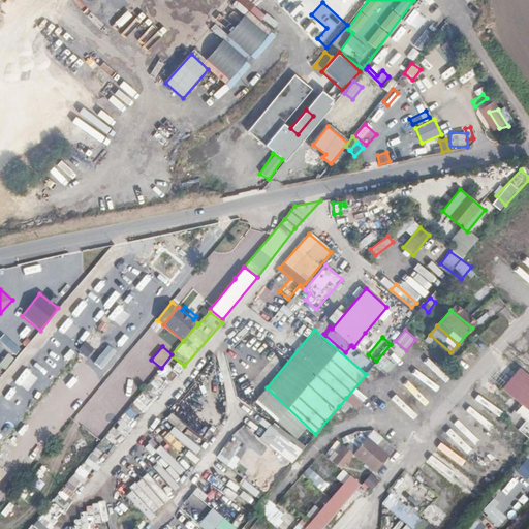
[(0,366),(4,370),(12,358),(6,354),(0,364),(0,366)]
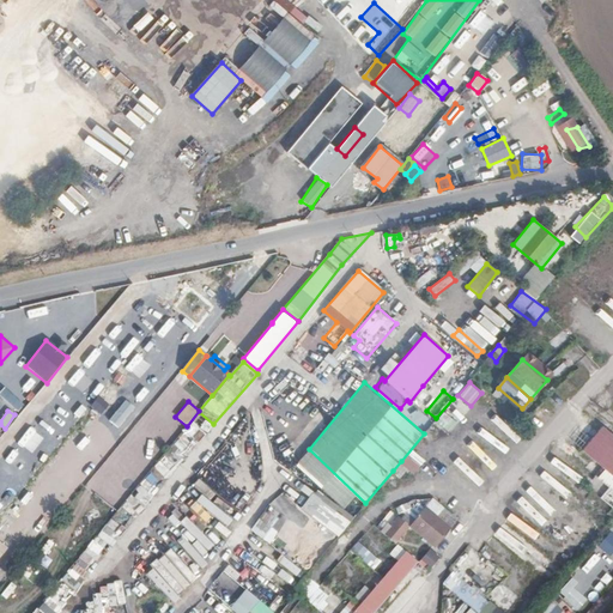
[(612,425),(593,449),(612,466),(612,425)]
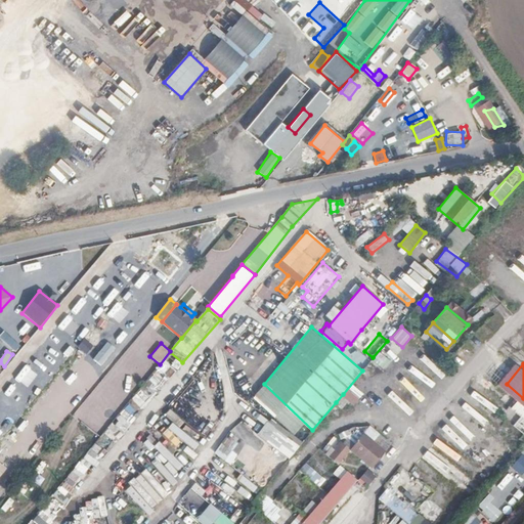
[(495,384),(505,374),(495,366),(487,377),(495,384)]
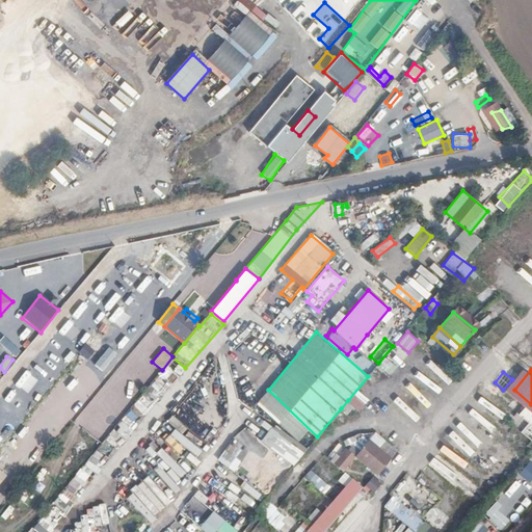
[(144,390),(80,472),(91,480),(156,399),(144,390)]
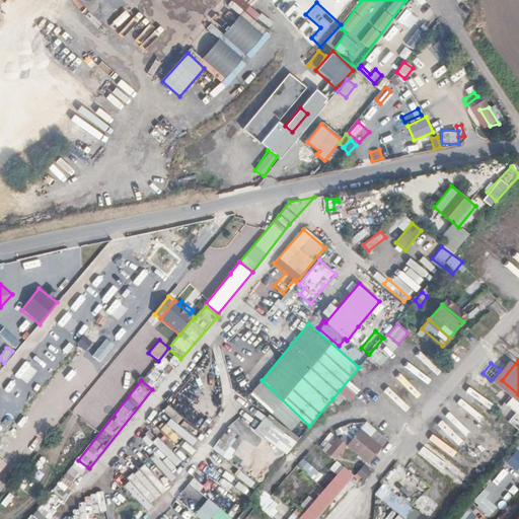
[(345,394),(340,390),(332,398),(338,402),(345,394)]
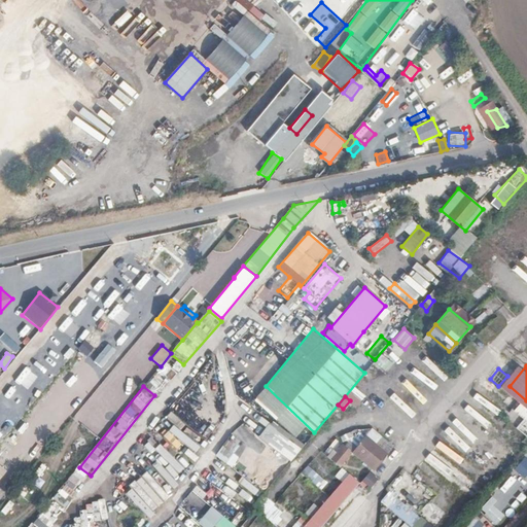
[(268,421),(257,440),(292,461),(304,443),(268,421)]
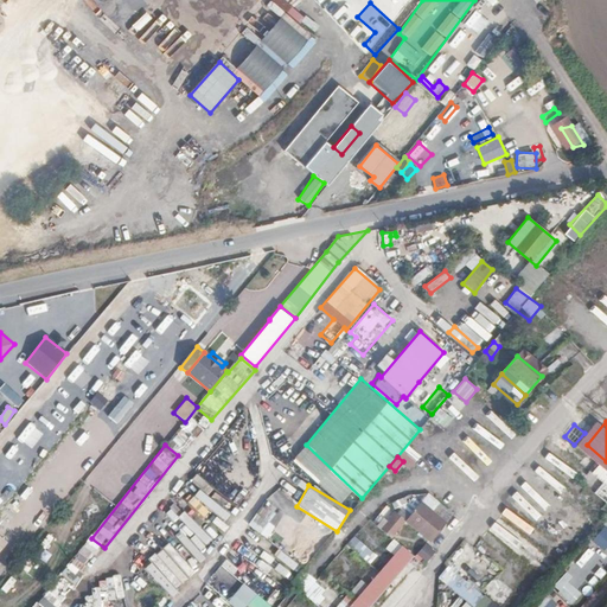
[(199,491),(195,496),(222,522),(227,517),(199,491)]
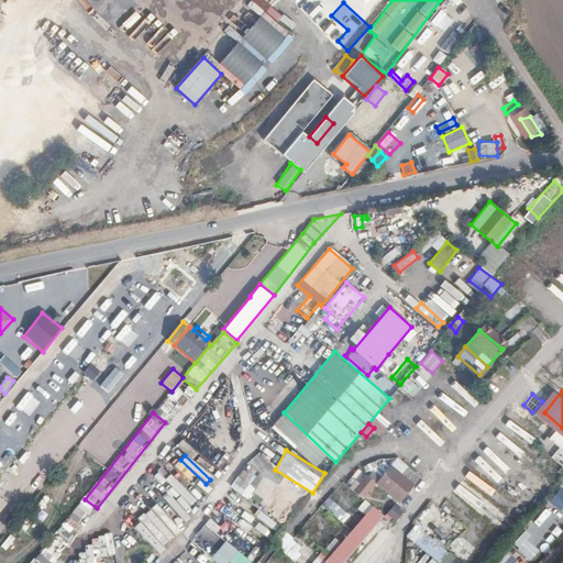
[(170,486),(189,504),(200,493),(173,467),(157,483),(166,490),(170,486)]
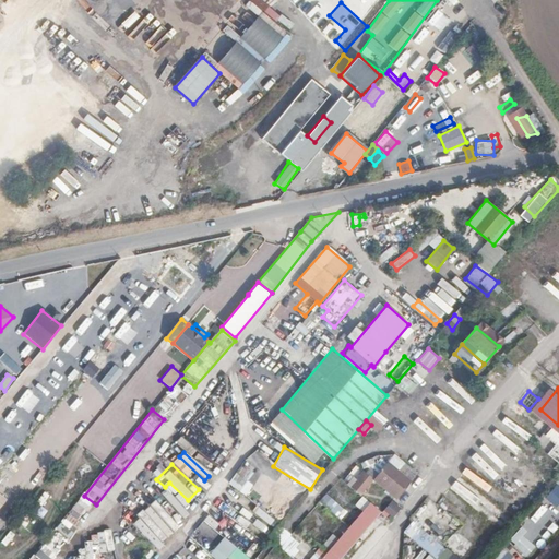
[(385,465),(371,483),(393,501),(407,485),(385,465)]
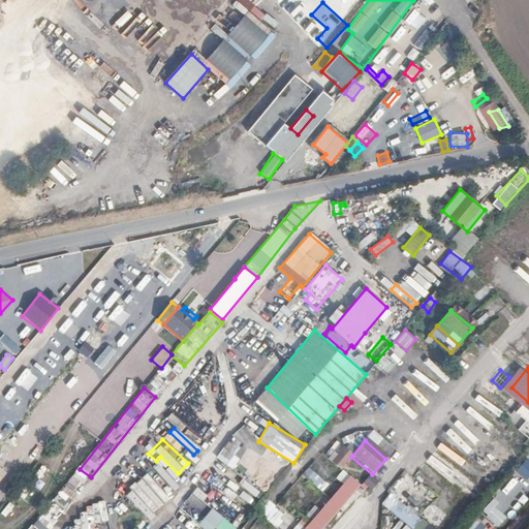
[(338,472),(350,457),(341,448),(329,464),(338,472)]
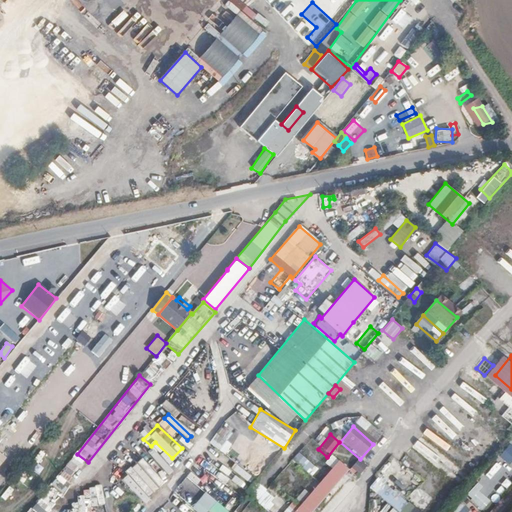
[(500,458),(511,464),(511,461),(511,446),(507,444),(500,458)]
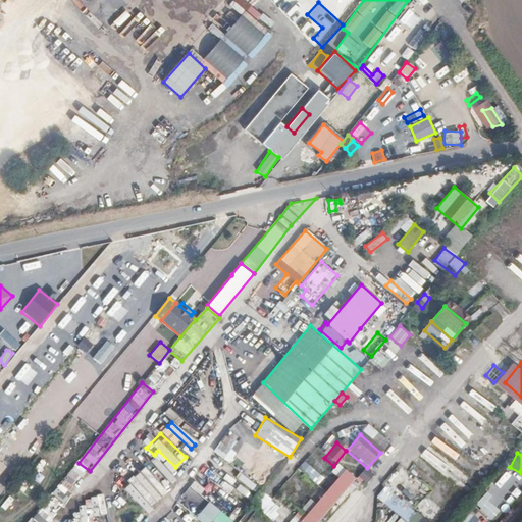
[(154,457),(122,486),(145,512),(177,482),(154,457)]
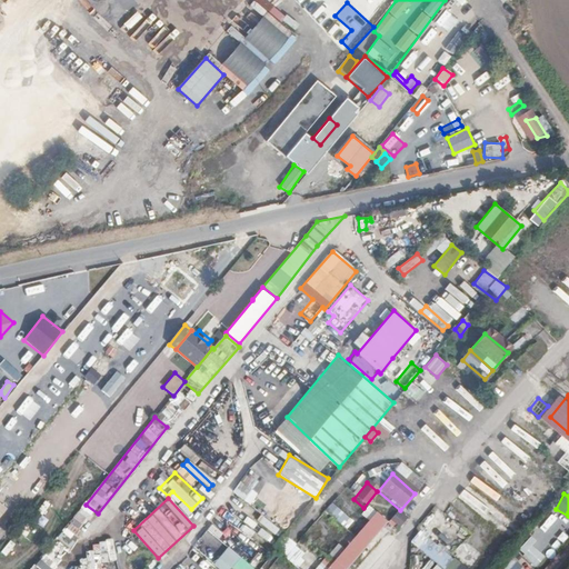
[(323,513),(348,528),(353,519),(330,503),(323,513)]
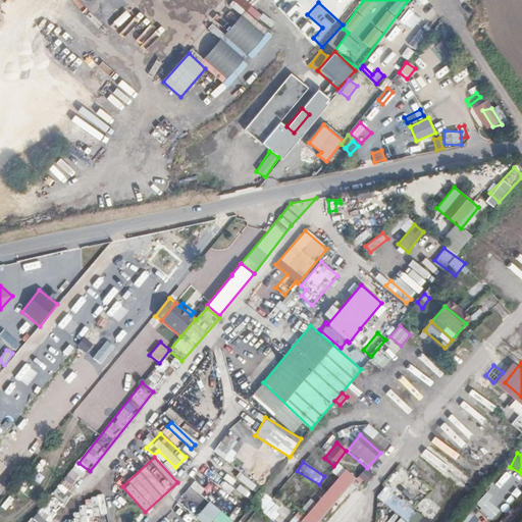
[(70,464),(50,502),(61,509),(82,470),(70,464)]
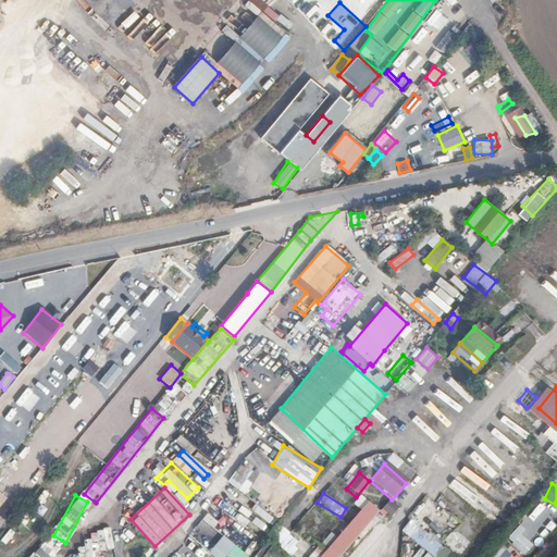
[(398,511),(390,504),(381,514),(390,521),(398,511)]
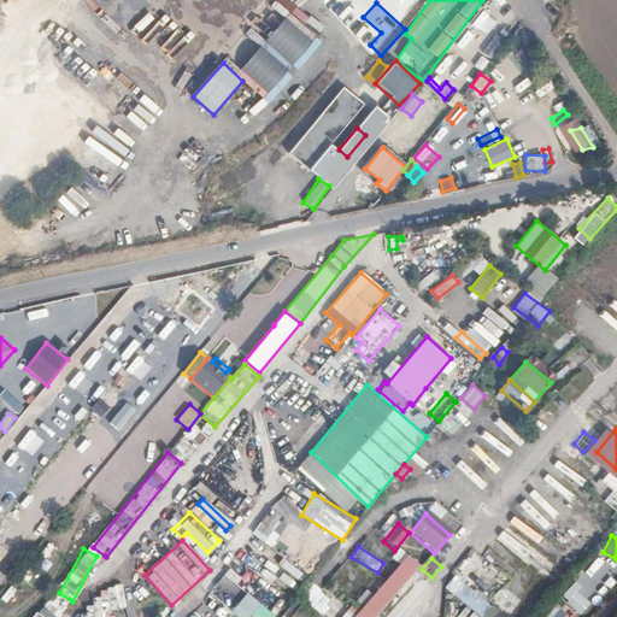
[(380,616),(419,573),(406,560),(357,616),(380,616)]
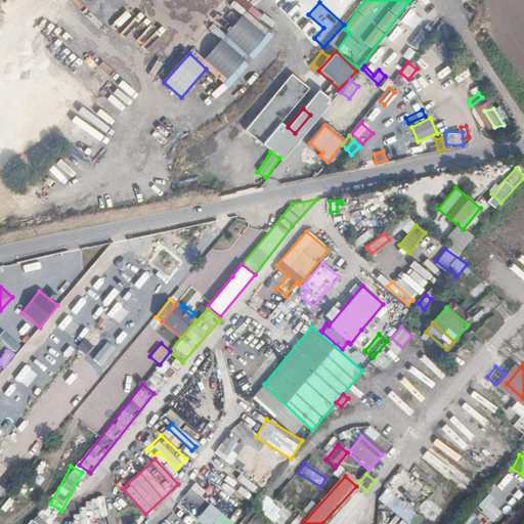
[(277,522),(285,509),(258,493),(251,507),(277,522)]
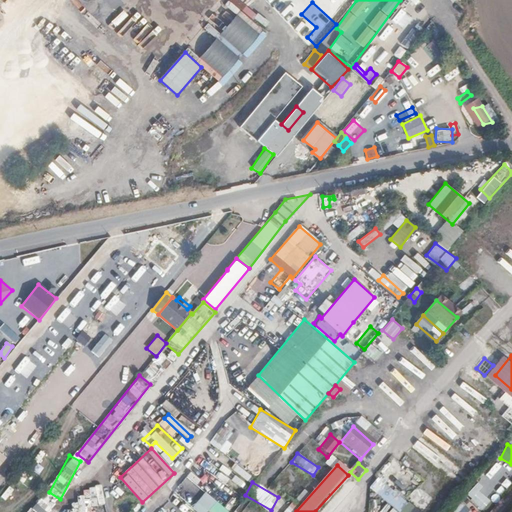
[(400,511),(405,507),(376,482),(368,491),(391,511),(400,511)]
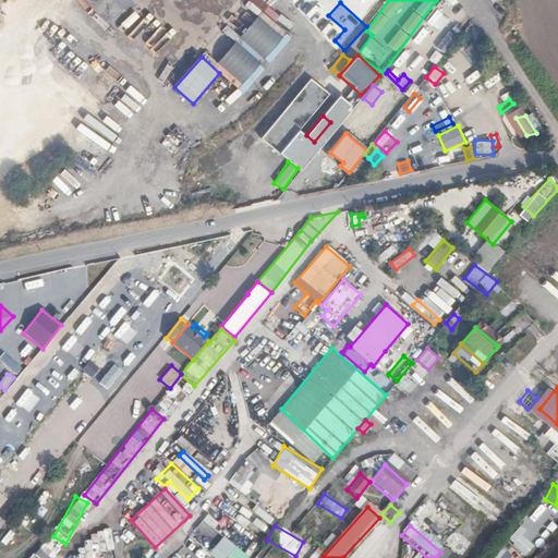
[(9,530),(0,541),(5,546),(14,535),(9,530)]
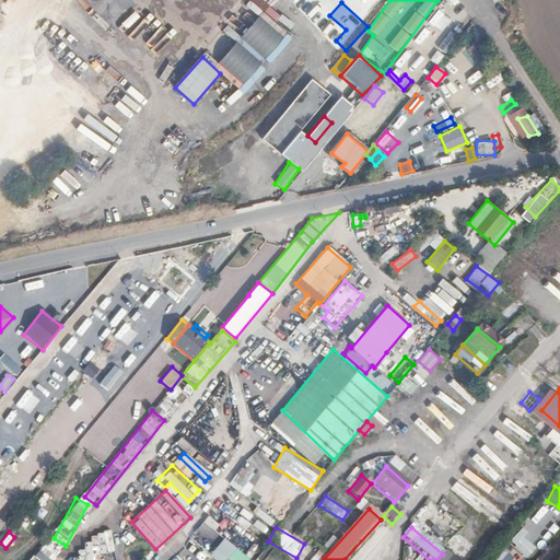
[(526,559),(536,549),(523,536),(514,546),(526,559)]
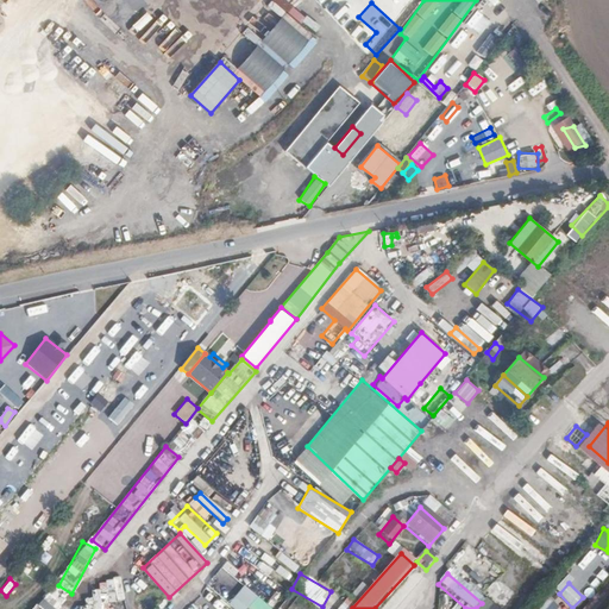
[(231,608),(270,608),(271,608),(242,585),(227,606),(231,608)]
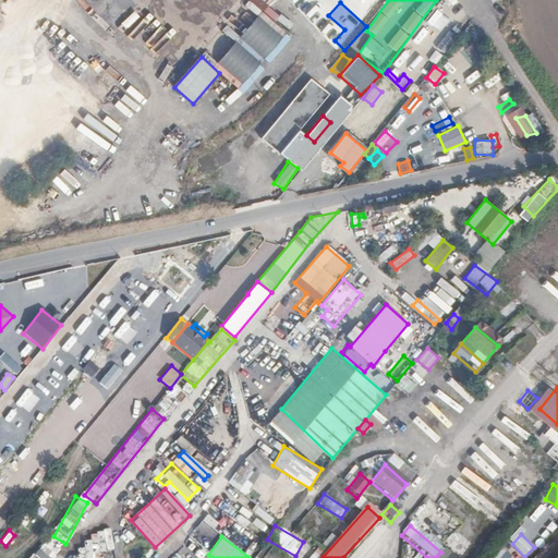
[(49,557),(58,547),(45,537),(28,557),(49,557)]
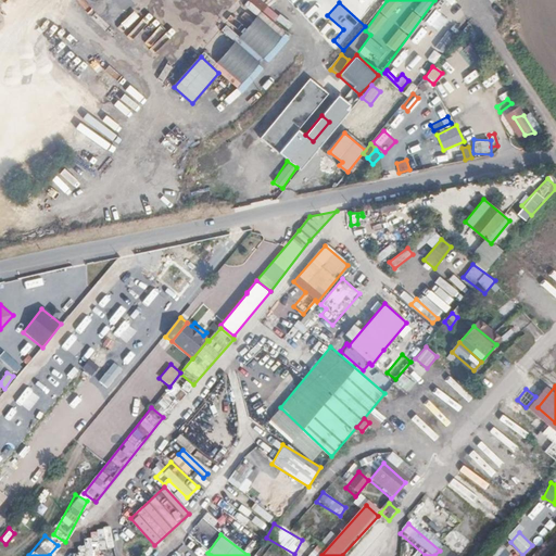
[(368,538),(363,544),(370,551),(365,555),(375,555),(381,550),(368,538)]
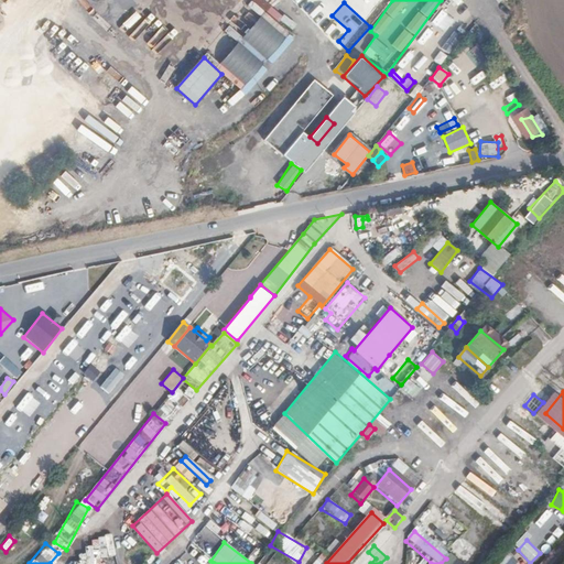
[(85,546),(85,563),(96,563),(96,546),(85,546)]
